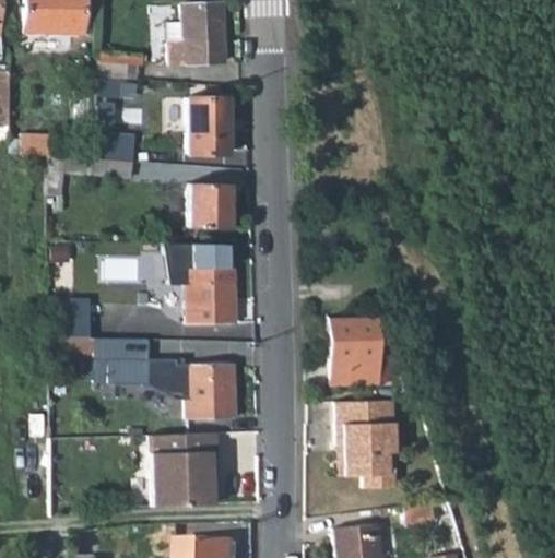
[(81,34),(81,0),(24,0),(25,33),(81,34)]
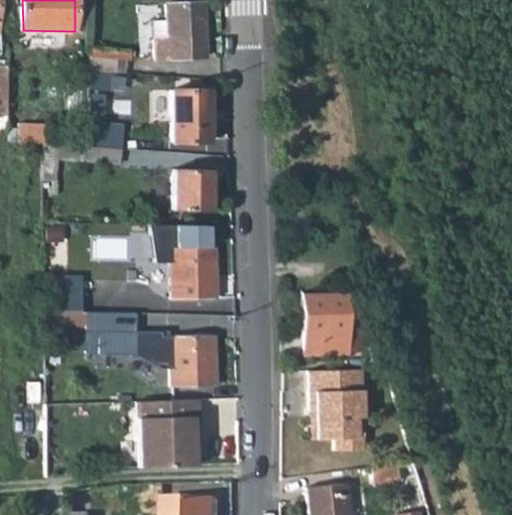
[(84,0),(75,0),(75,31),(85,31),(84,0)]
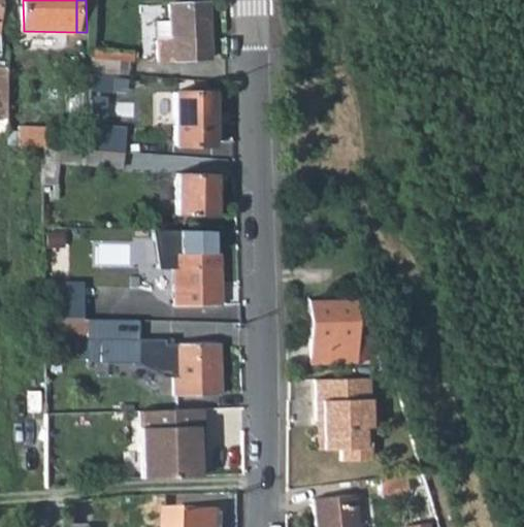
[(211,59),(207,4),(170,7),(170,21),(171,40),(159,40),(160,62),(211,59)]
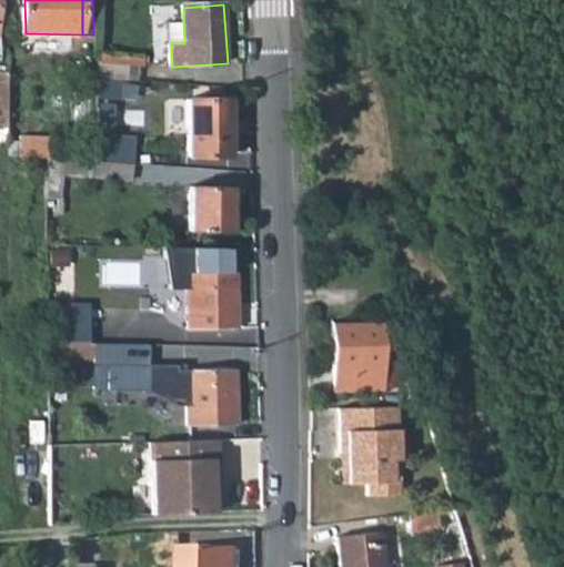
[(169,22),(171,43),(184,43),(183,22),(169,22)]
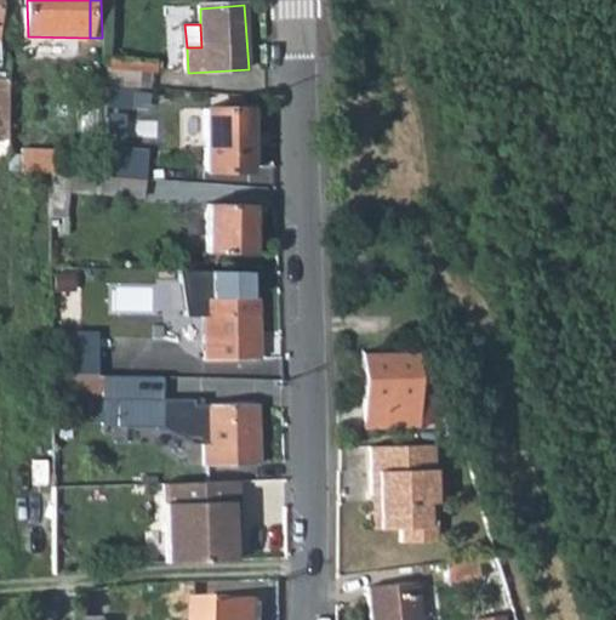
[(109,58),(109,85),(135,87),(141,87),(141,73),(153,74),(154,61),(109,58)]
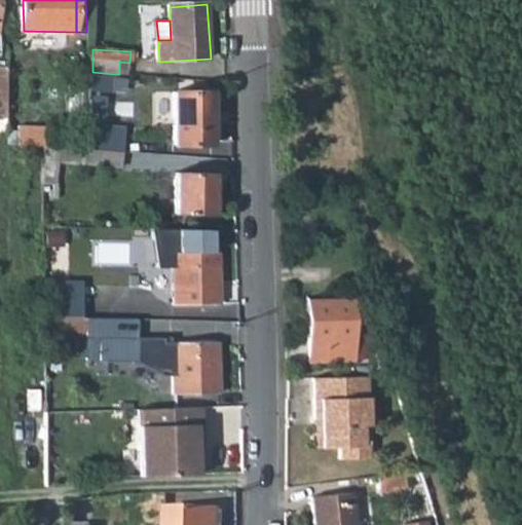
[(128,75),(129,63),(119,62),(119,74),(128,75)]
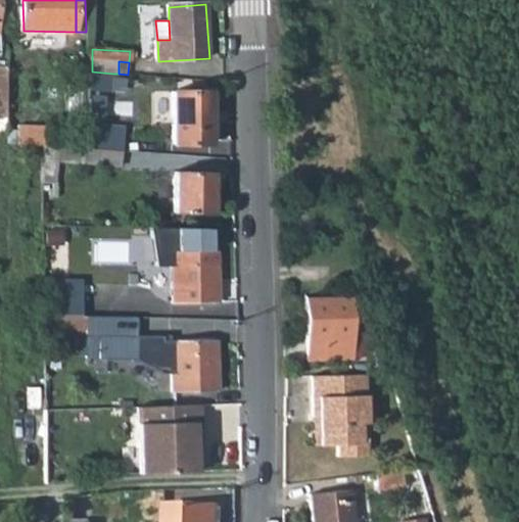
[(0,119),(9,119),(9,66),(0,65),(0,119)]
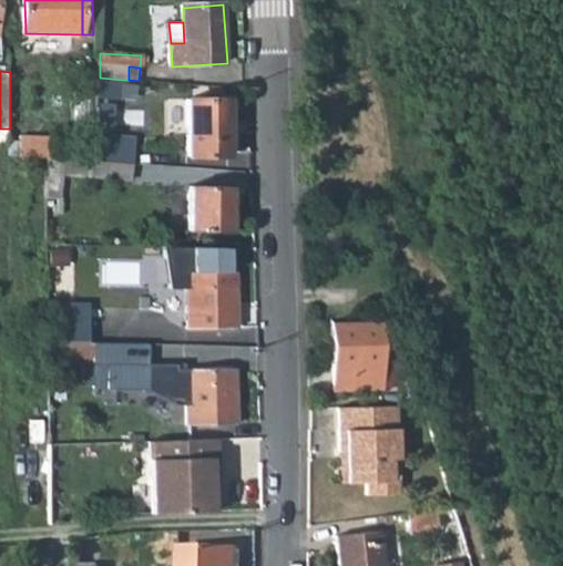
[(121,95),(123,80),(100,78),(99,99),(121,100),(121,95)]
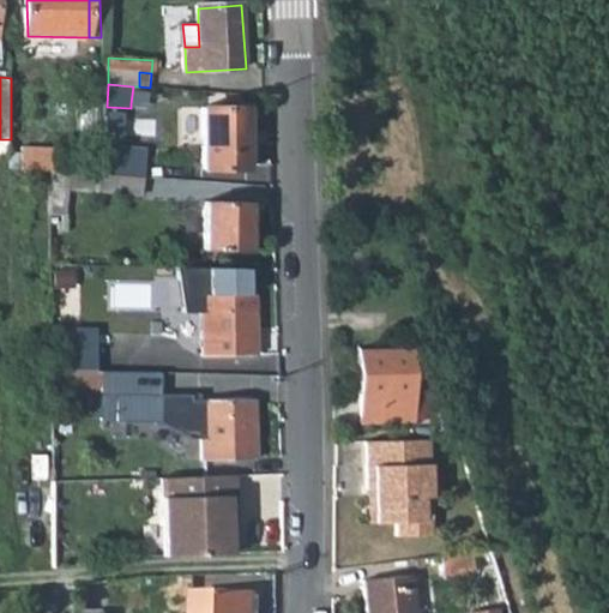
[(150,103),(150,88),(139,86),(133,86),(131,103),(150,103)]
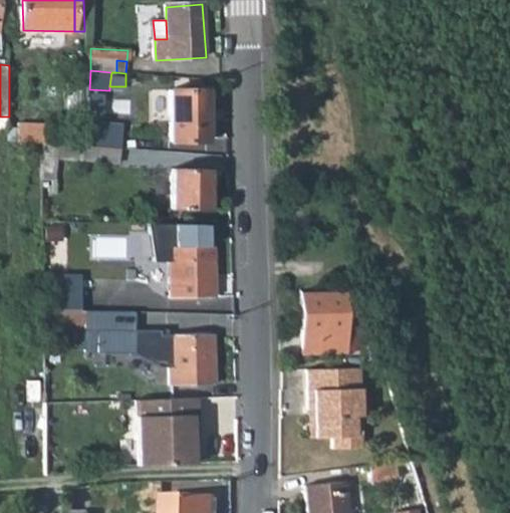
[(209,144),(208,91),(156,92),(155,116),(172,116),(172,143),(209,144)]
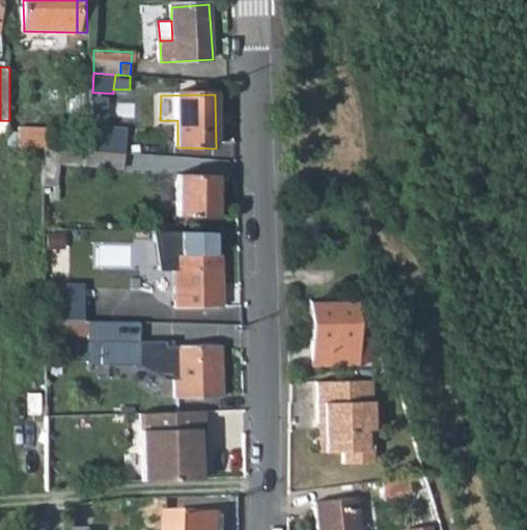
[(0,132),(9,133),(9,120),(0,120),(0,132)]
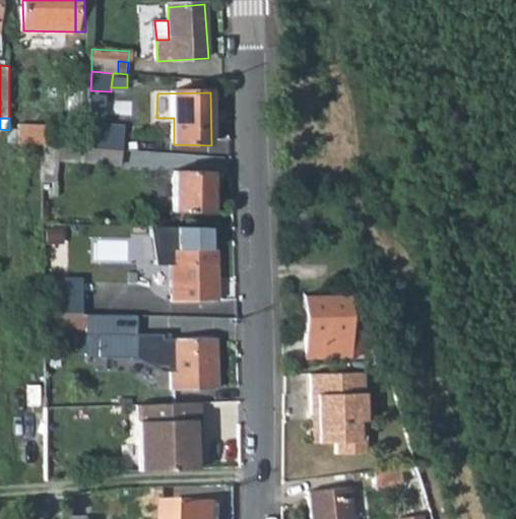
[(125,124),(89,123),(88,147),(92,147),(123,149),(125,124)]
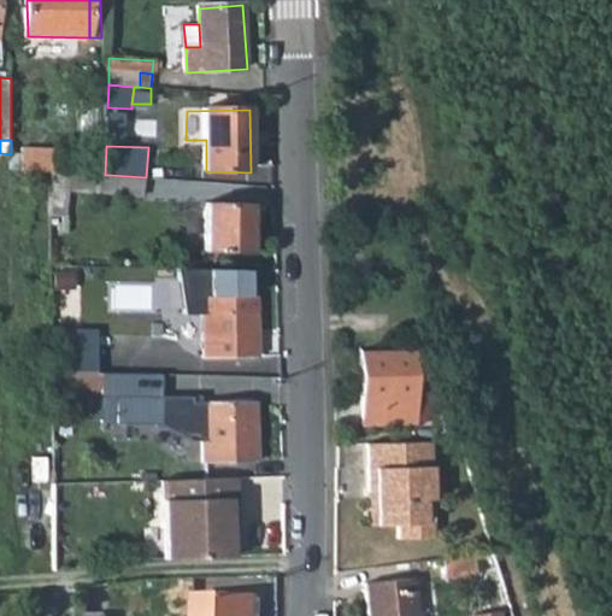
[(70,209),(71,189),(71,171),(52,170),(52,232),(63,232),(63,207),(70,209)]
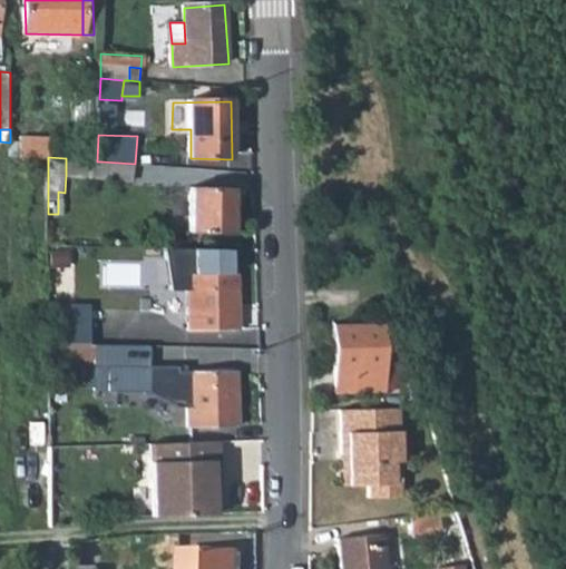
[(66,175),(100,177),(101,162),(97,162),(66,158),(66,175)]
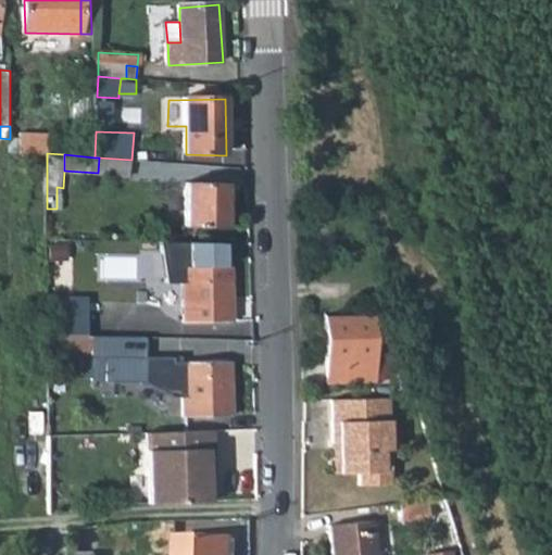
[(130,176),(132,160),(99,158),(98,173),(130,176)]
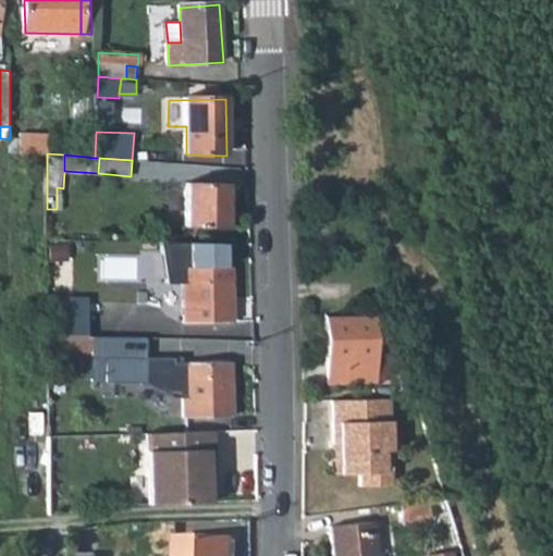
[(229,229),(228,184),(187,184),(187,227),(229,229)]
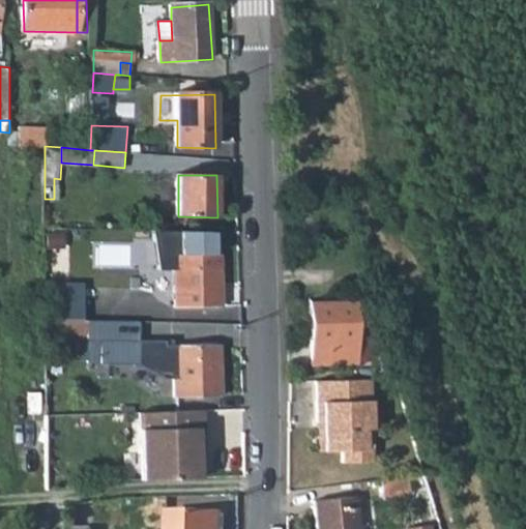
[(223,304),(223,253),(216,253),(215,234),(151,233),(155,271),(174,269),(176,305),(223,304)]
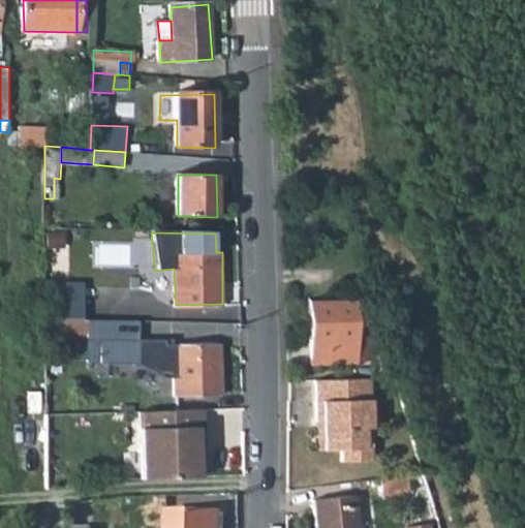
[(64,270),(44,271),(45,318),(140,322),(140,307),(75,304),(74,283),(65,279),(64,270)]
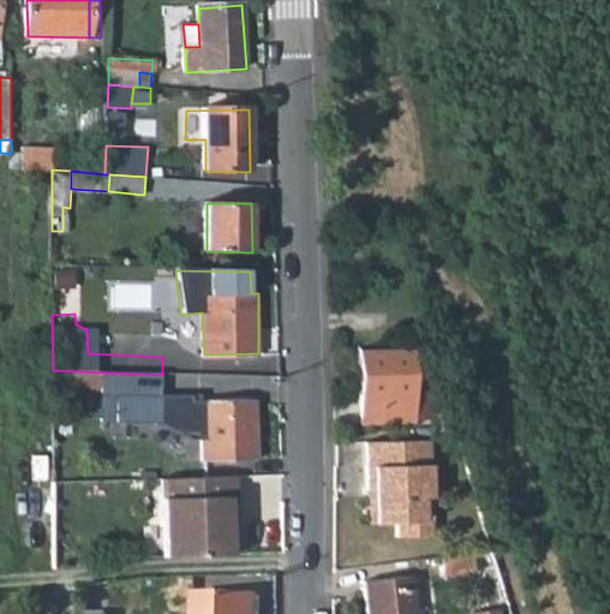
[(413,383),(412,352),(360,353),(364,425),(414,424),(413,383)]
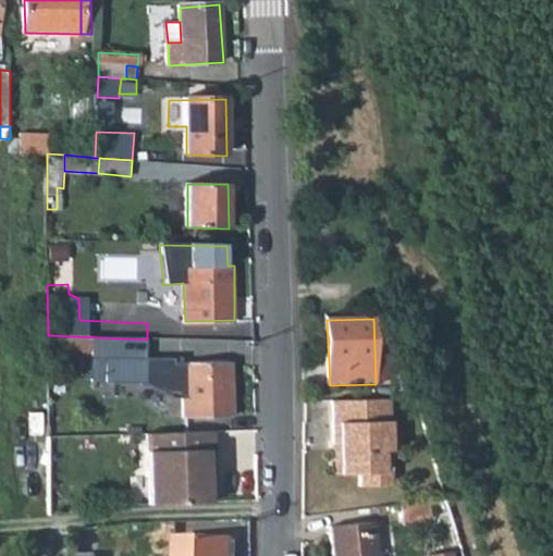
[(145,384),(147,340),(48,335),(48,359),(94,360),(94,383),(145,384)]
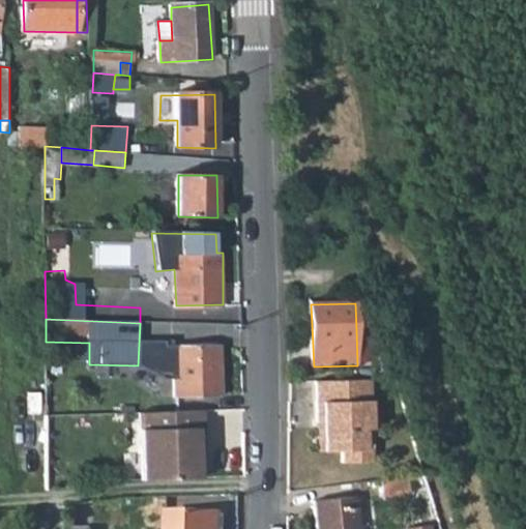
[(370,330),(356,330),(357,365),(372,364),(370,330)]
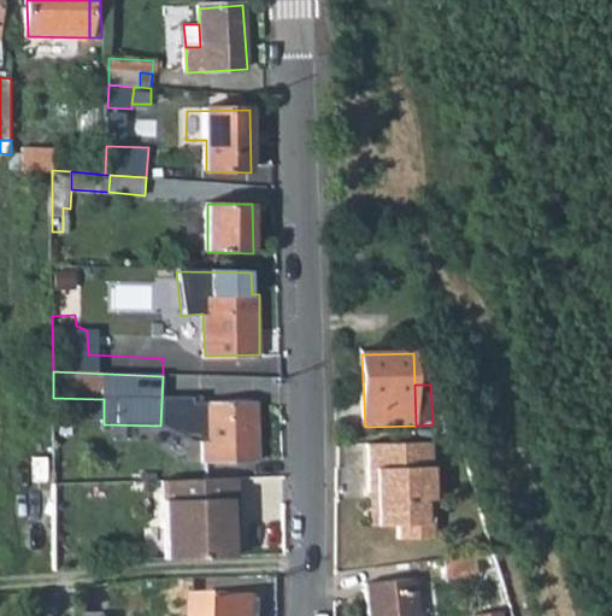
[(259,462),(258,402),(202,404),(206,464),(259,462)]
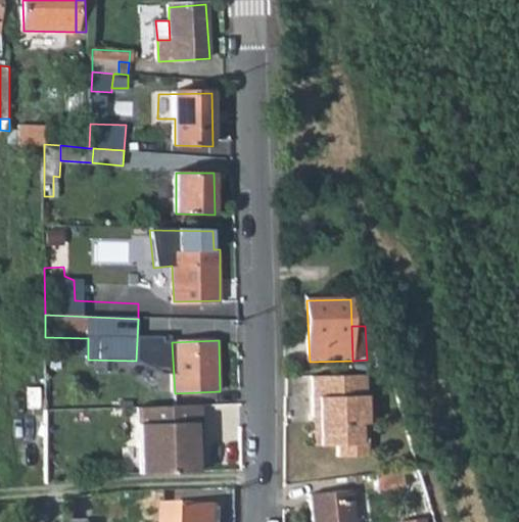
[(368,422),(366,373),(312,375),(314,414),(319,413),(320,444),(339,443),(339,455),(362,455),(361,422),(368,422)]
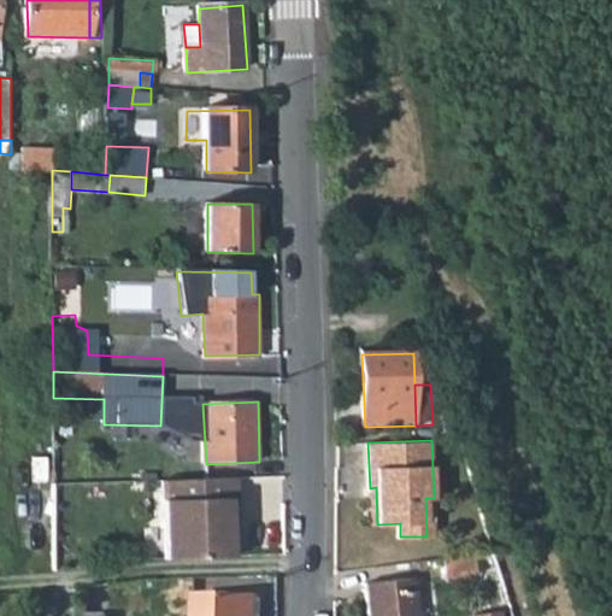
[(237,477),(163,479),(163,527),(174,527),(174,557),(178,557),(231,556),(231,532),(230,498),(239,498),(237,477)]
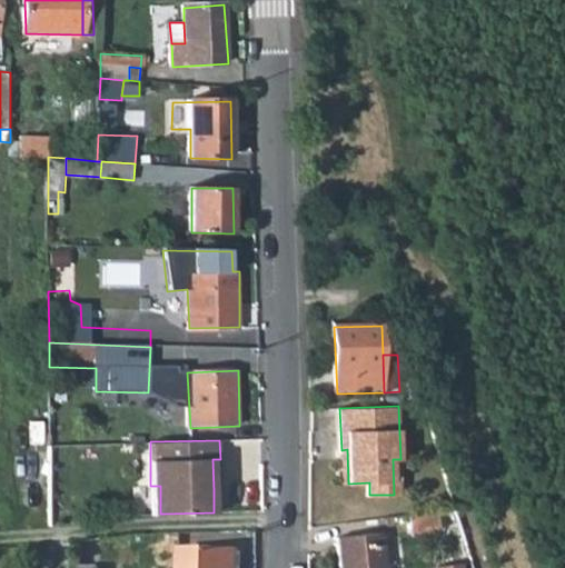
[(393,459),(394,495),(402,494),(400,459),(393,459)]
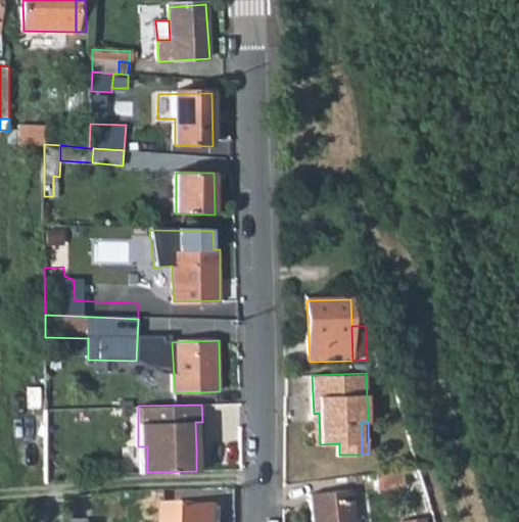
[(147,446),(138,446),(139,472),(147,472),(147,446)]
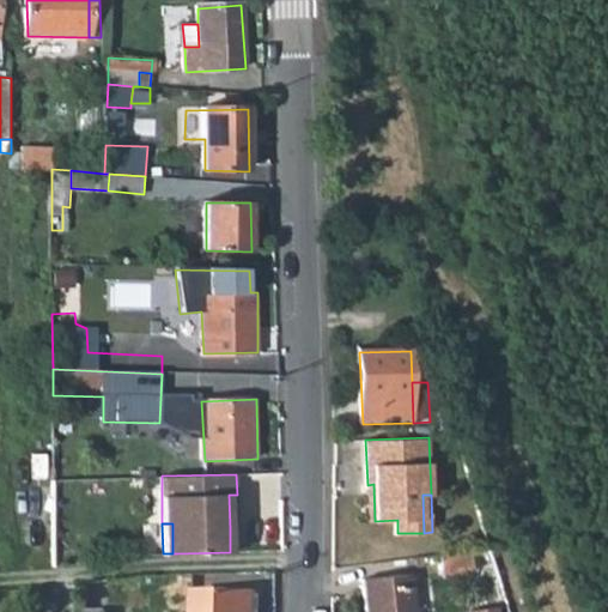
[(482,589),(504,583),(492,549),(441,556),(444,571),(476,567),(482,589)]
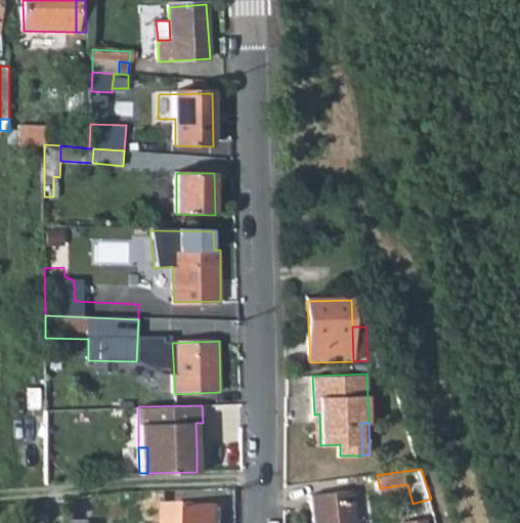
[(356,522),(352,490),(312,494),(315,522),(356,522)]
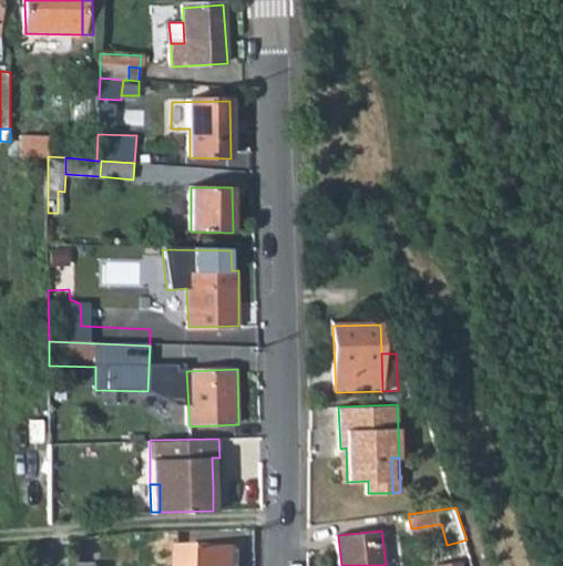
[(434,549),(437,562),(459,559),(457,547),(434,549)]
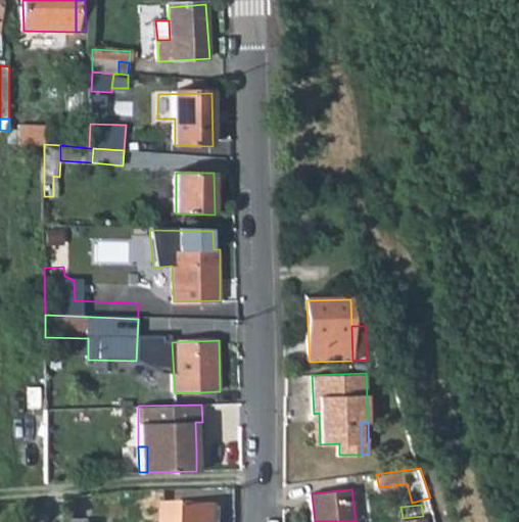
[(224,521),(225,507),(170,506),(169,521),(224,521)]
